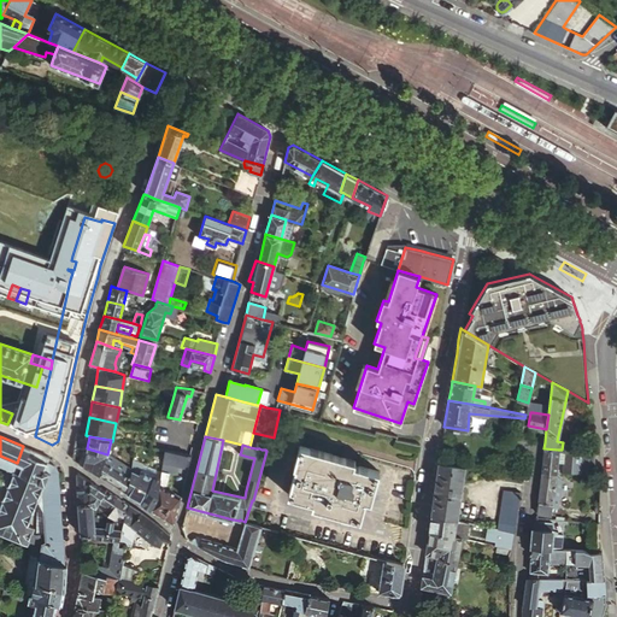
[(526,454),(527,441),(509,438),(507,451),(526,454)]
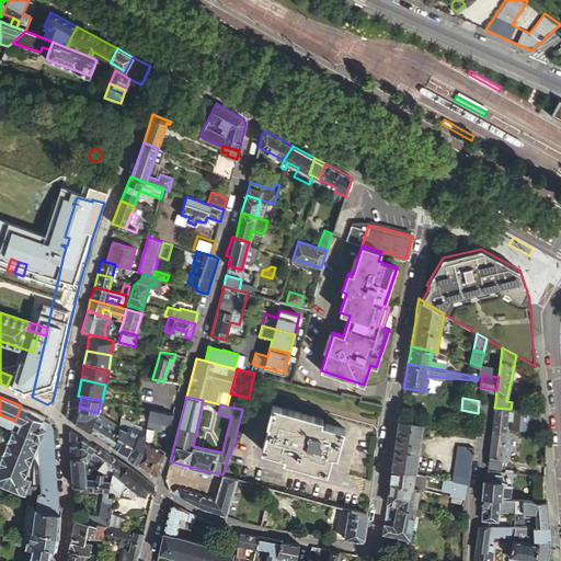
[(338,455),(344,428),(322,422),(323,419),(272,404),(267,423),(268,424),(262,449),(284,456),(284,460),(328,472),(332,454),(338,455)]
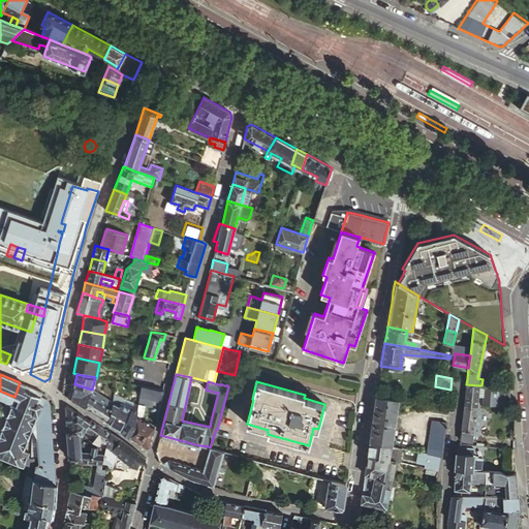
[(38,403),(41,396),(42,393),(20,382),(14,397),(0,433),(0,456),(23,466),(26,457),(28,452),(24,450),(31,430),(32,430),(43,405),(38,403)]
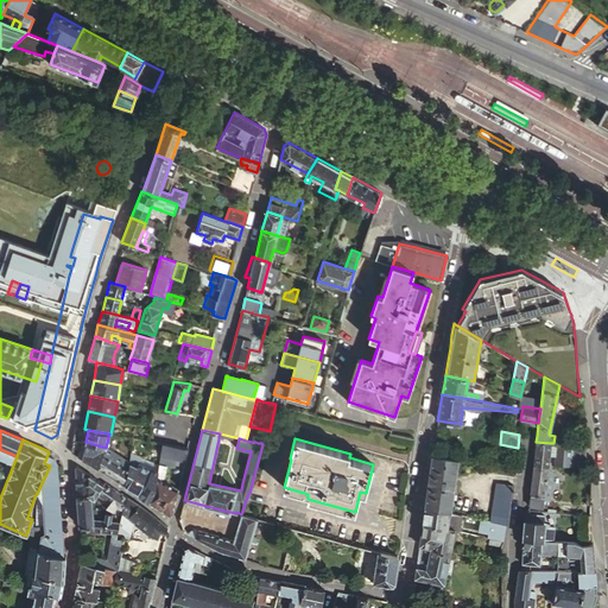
[(106,448),(86,442),(84,445),(81,444),(81,443),(73,441),(71,451),(84,460),(90,463),(93,456),(101,460),(106,448)]
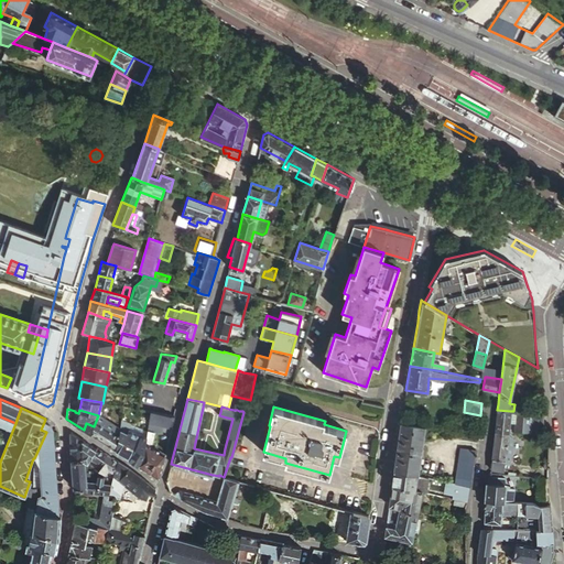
[(510,411),(497,410),(497,415),(496,426),(495,433),(495,436),(491,458),(491,465),(490,467),(490,468),(502,470),(510,411)]
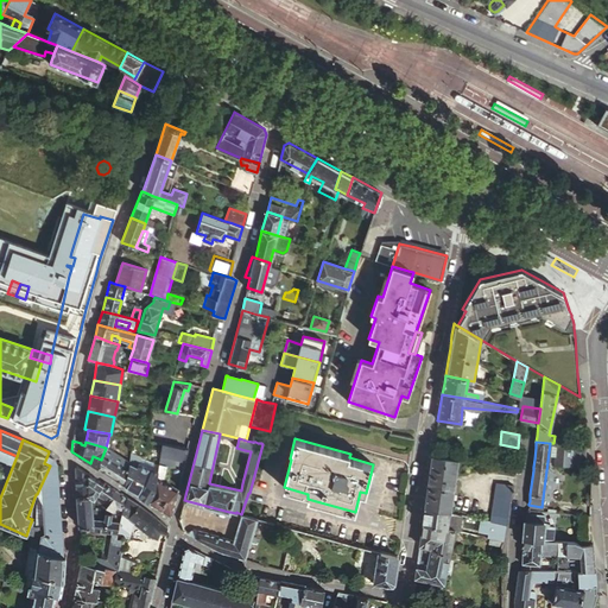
[(187,448),(162,443),(160,450),(160,456),(175,458),(182,461),(182,458),(185,458),(188,448),(187,448)]
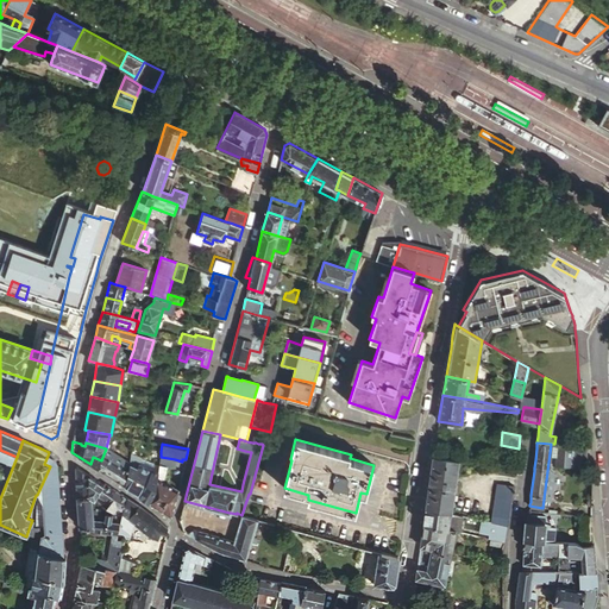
[(573,446),(557,444),(554,465),(572,466),(573,446)]
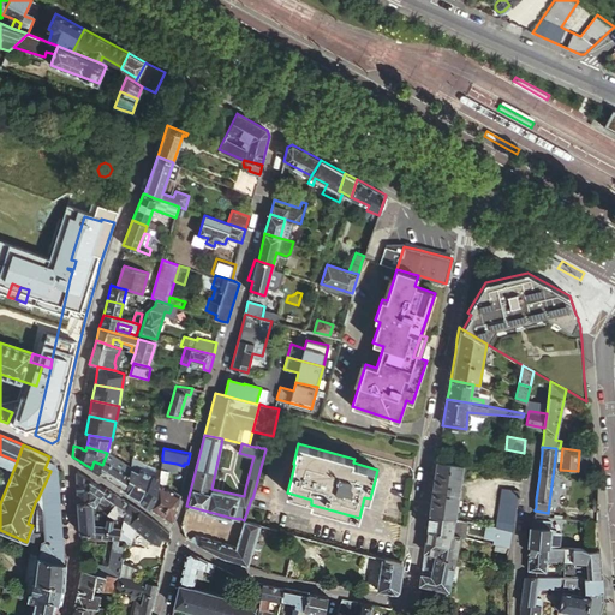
[(591,452),(579,451),(578,471),(593,471),(591,452)]
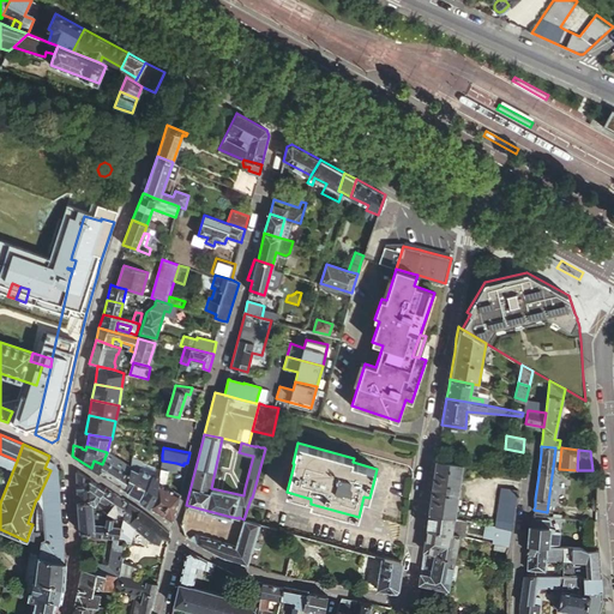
[(119,459),(107,452),(102,464),(98,471),(113,481),(119,459)]
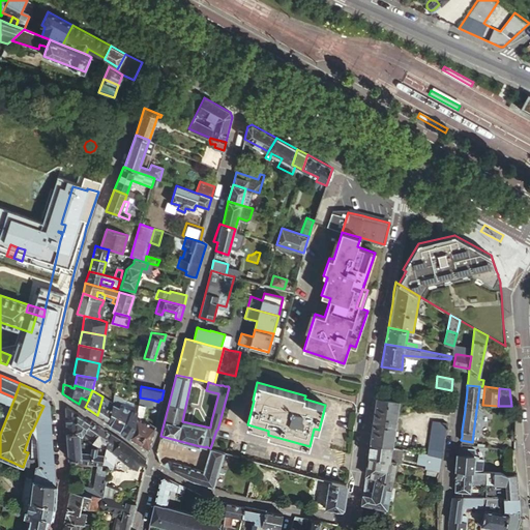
[(0,400),(6,403),(0,418),(0,434),(15,398),(0,391),(0,400)]
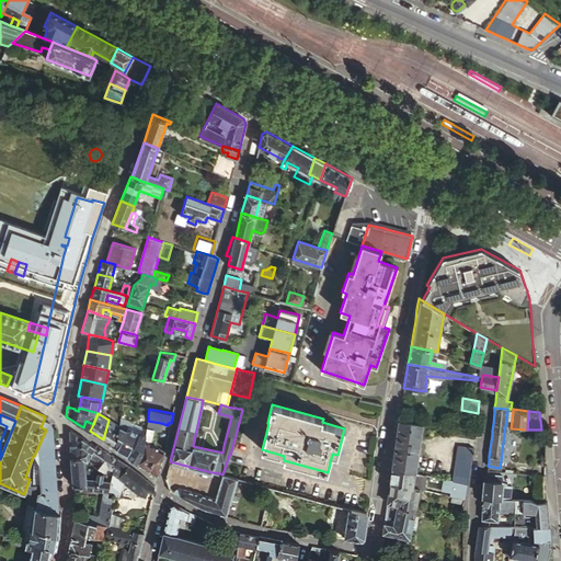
[(118,426),(115,447),(137,462),(142,442),(145,436),(146,434),(146,430),(121,419),(118,426)]
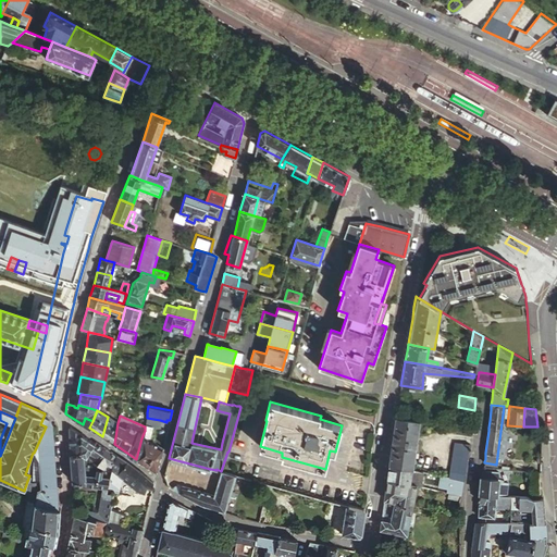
[(46,426),(34,453),(39,462),(40,482),(32,483),(28,492),(25,499),(28,500),(34,503),(31,525),(27,537),(24,536),(2,530),(1,533),(16,537),(15,541),(23,543),(31,544),(27,556),(49,556),(52,544),(56,545),(59,530),(61,508),(58,508),(52,424),(49,419),(46,418),(44,417),(40,424),(46,426)]
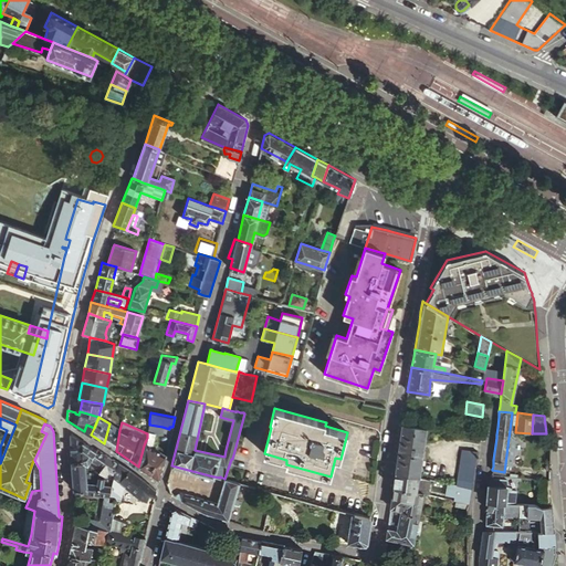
[(109,423),(104,443),(116,451),(119,430),(109,423)]
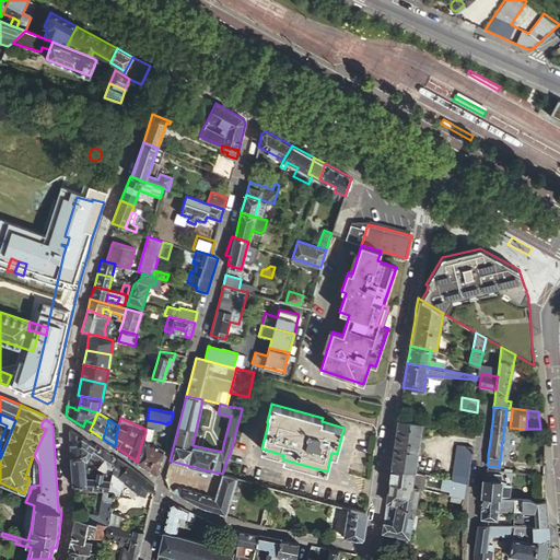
[(421,422),(398,419),(395,440),(392,456),(391,465),(415,470),(421,422)]
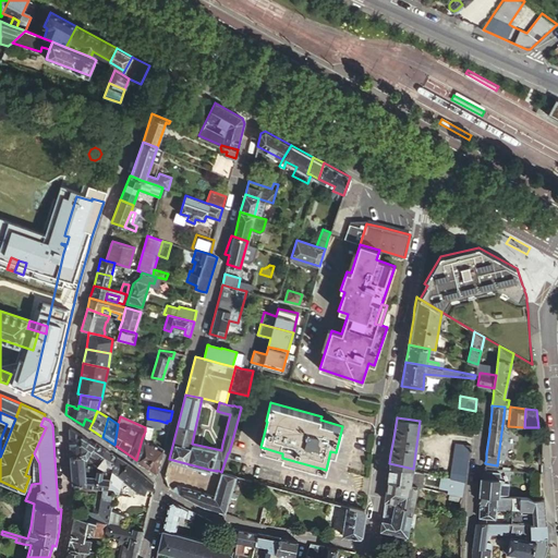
[(83,425),(89,428),(93,422),(85,419),(83,425)]
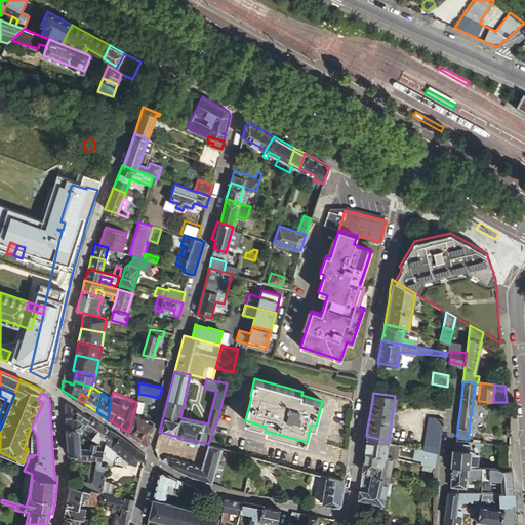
[(151,396),(138,394),(136,401),(143,403),(150,404),(151,396)]
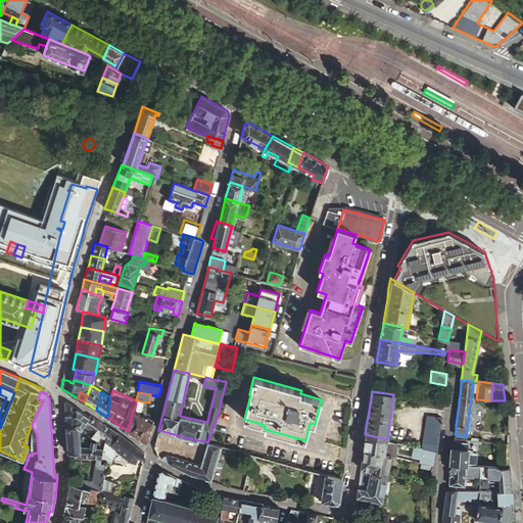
[(133,412),(128,431),(127,432),(147,443),(153,421),(139,414),(142,401),(136,399),(136,400),(136,405),(135,407),(133,412)]
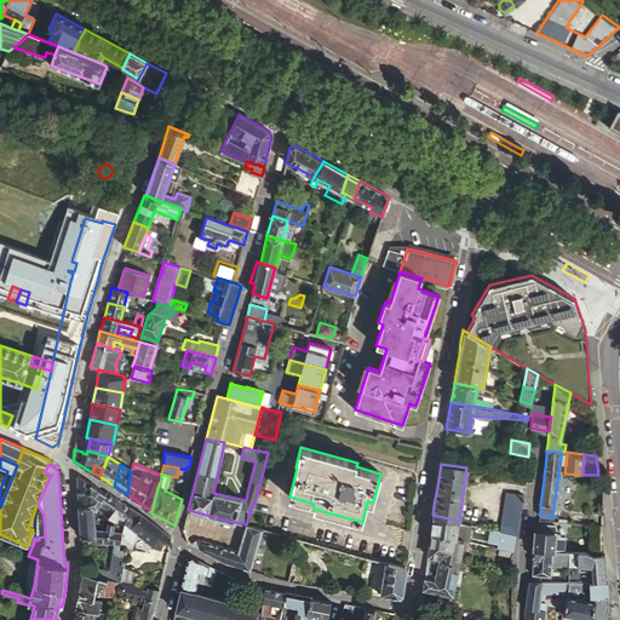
[(523,484),(524,476),(509,474),(507,482),(523,484)]
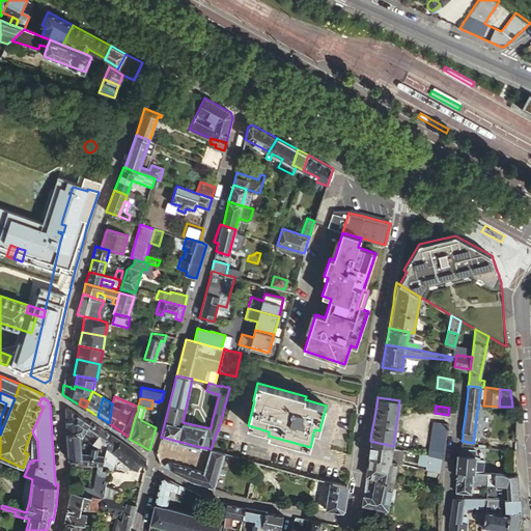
[(77,432),(77,415),(77,413),(65,408),(66,432),(77,432)]
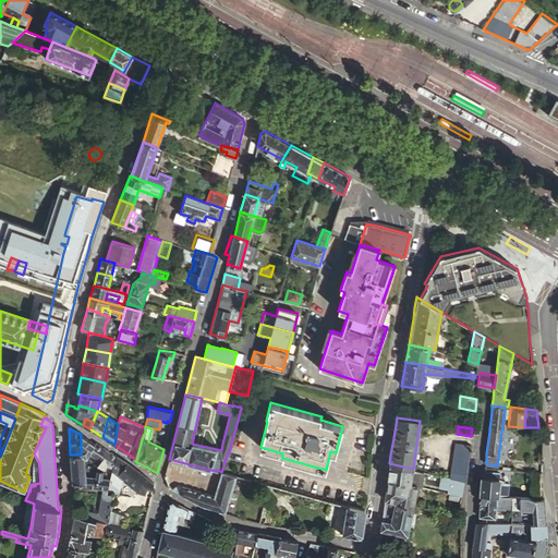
[(95,444),(81,436),(81,455),(82,455),(84,457),(86,457),(89,452),(95,444)]
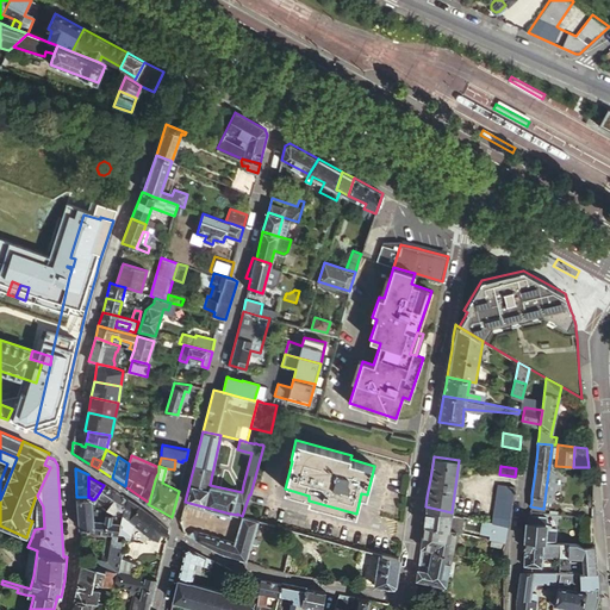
[(105,484),(104,485),(98,495),(107,502),(111,503),(112,500),(116,491),(105,484)]
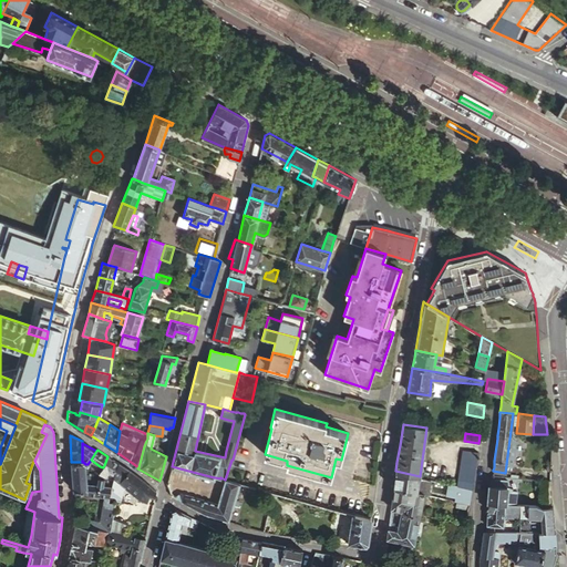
[(463,450),(457,485),(472,488),(477,452),(463,450)]
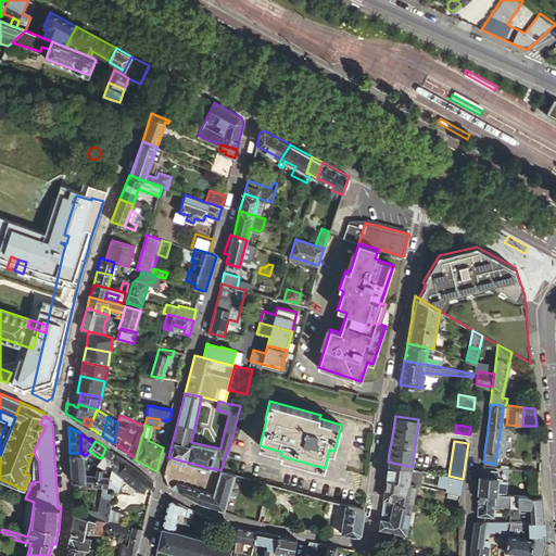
[(97,464),(98,464),(103,468),(106,463),(112,466),(116,455),(116,454),(105,447),(102,456),(101,458),(99,460),(98,463),(97,464)]
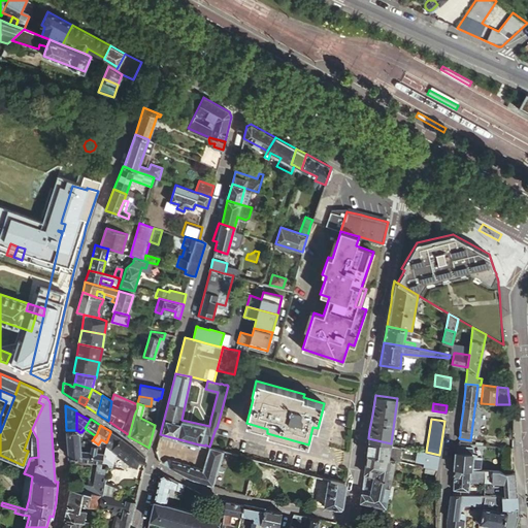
[(66,430),(68,457),(79,459),(79,450),(77,430),(76,430),(66,430)]
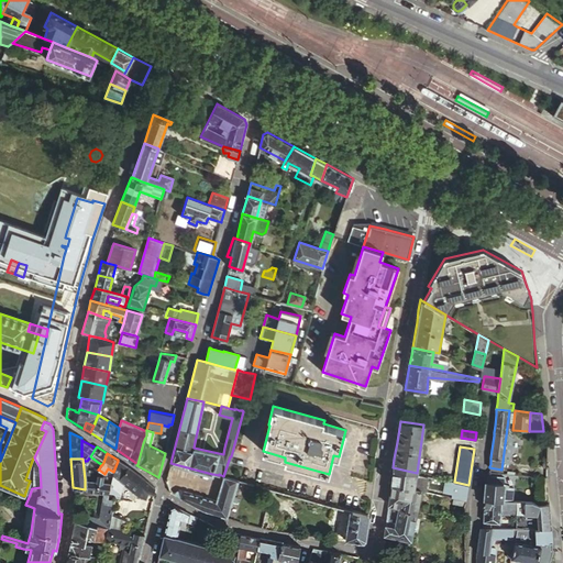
[(111,483),(109,493),(113,493),(116,481),(119,479),(135,492),(140,496),(143,497),(144,497),(147,498),(148,493),(154,495),(155,488),(153,487),(144,478),(134,472),(127,466),(121,463),(118,461),(113,472),(112,476),(111,478),(111,483)]
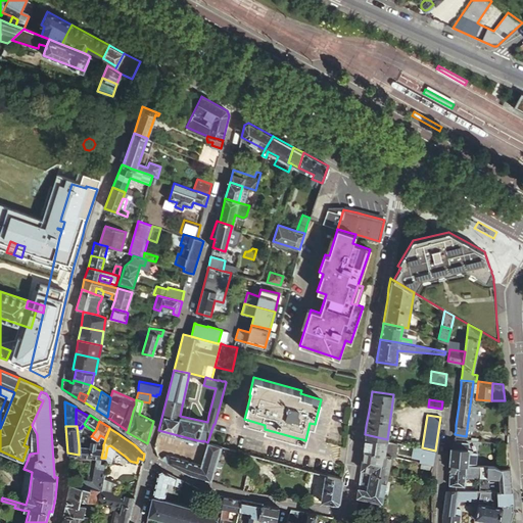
[(397,442),(387,439),(365,434),(365,441),(364,449),(391,456),(395,457),(397,442)]
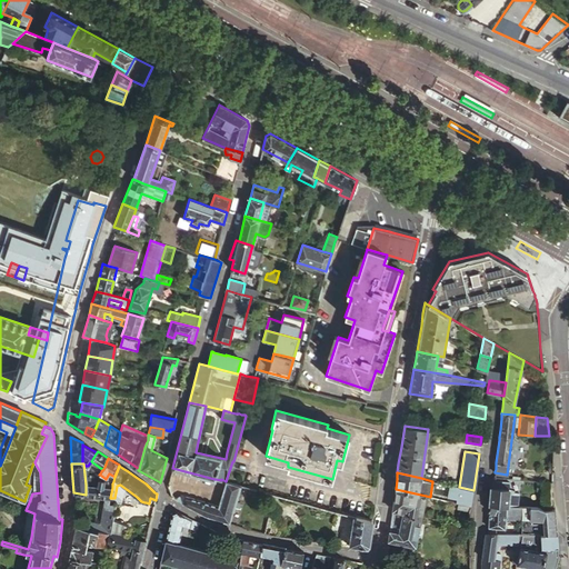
[(86,485),(86,495),(87,496),(110,498),(112,488),(105,487),(105,480),(99,479),(97,486),(86,485)]
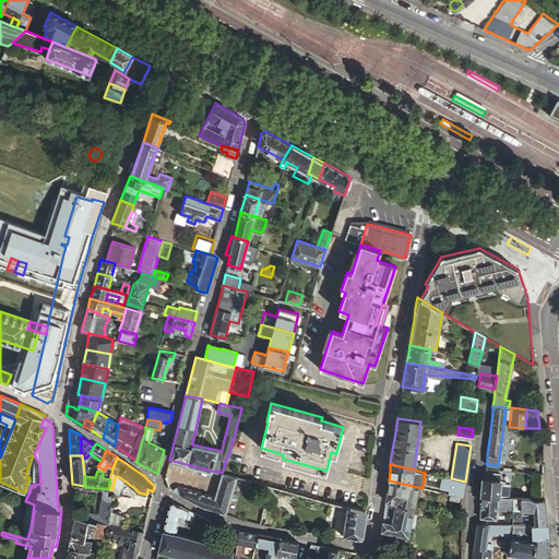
[(237,476),(224,473),(222,473),(217,471),(217,472),(215,480),(218,482),(215,496),(181,487),(180,486),(178,486),(177,487),(175,488),(175,489),(174,489),(174,491),(200,506),(201,507),(202,507),(226,514),(232,496),(235,498),(236,494),(233,492),(237,476)]
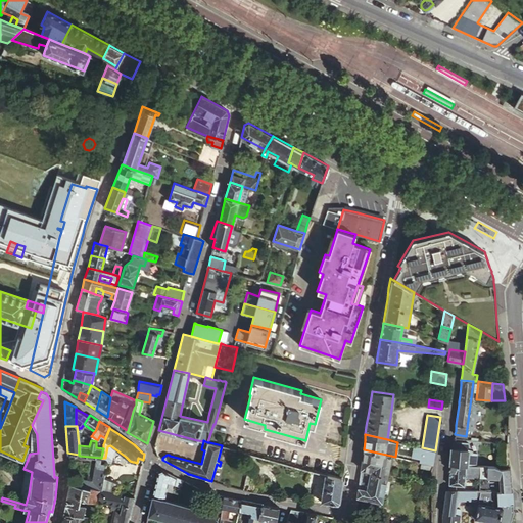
[(228,447),(222,445),(218,461),(221,462),(224,463),(228,447)]
